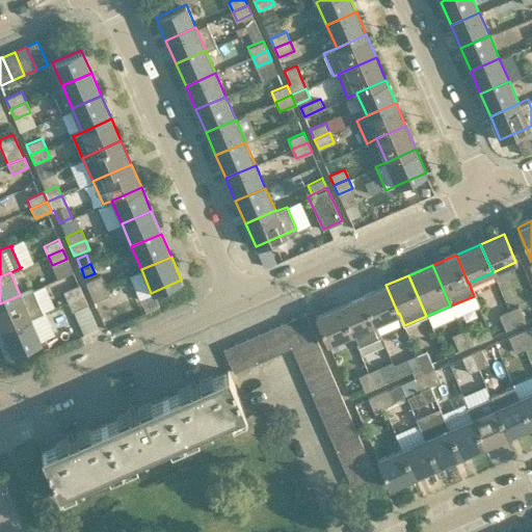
[(85,283),(85,285),(89,293),(105,286),(101,276),(85,283)]
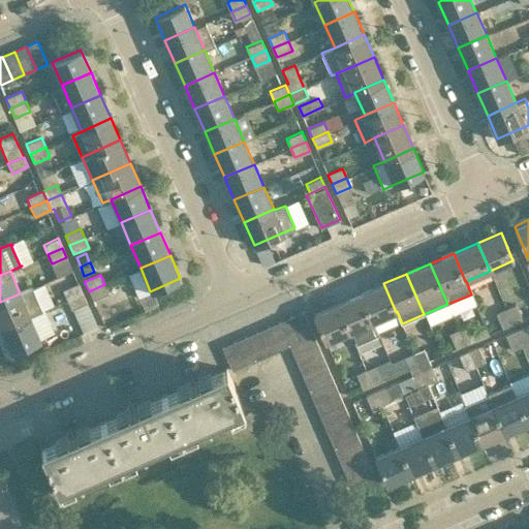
[(396,312),(383,283),(360,293),(372,321),(396,312)]
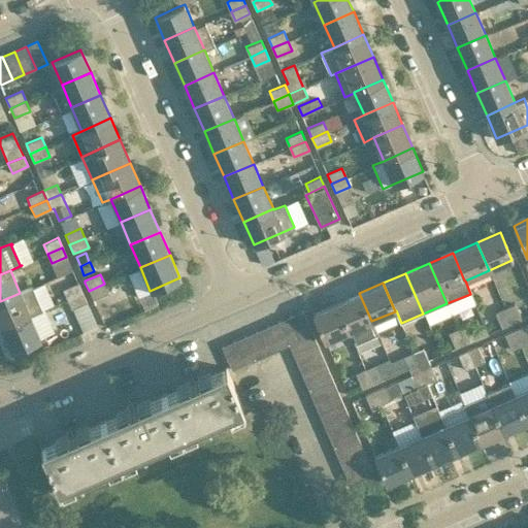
[(81,292),(77,284),(63,290),(67,299),(81,292)]
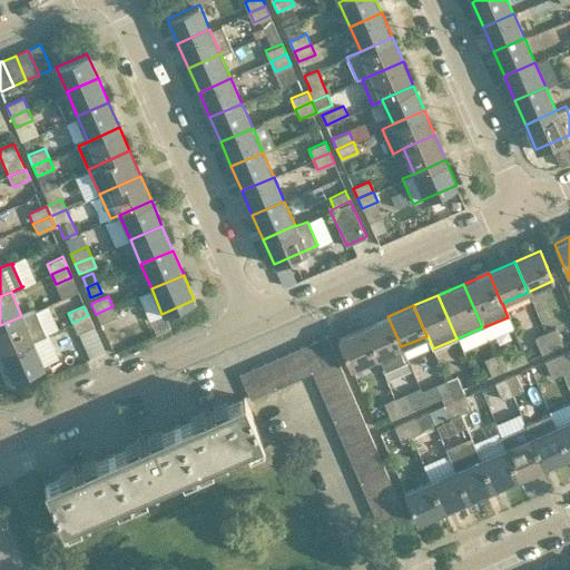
[(117,317),(112,306),(96,314),(100,324),(117,317)]
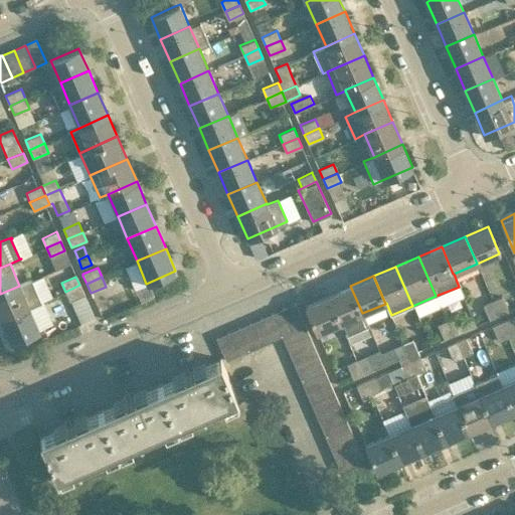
[(19,286),(0,294),(0,317),(1,320),(29,308),(43,302),(33,280),(19,286)]
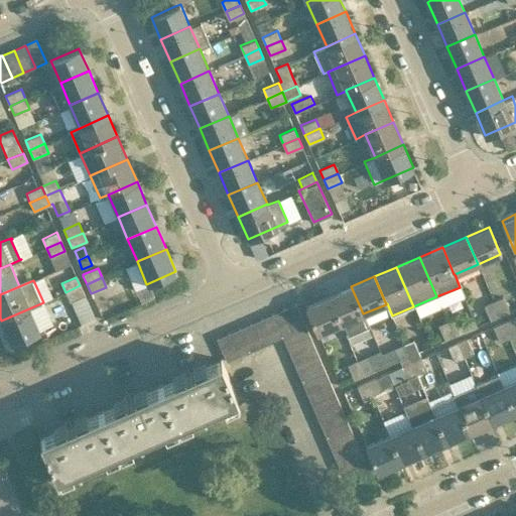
[(80,285),(66,292),(71,302),(72,301),(82,324),(94,318),(80,285)]
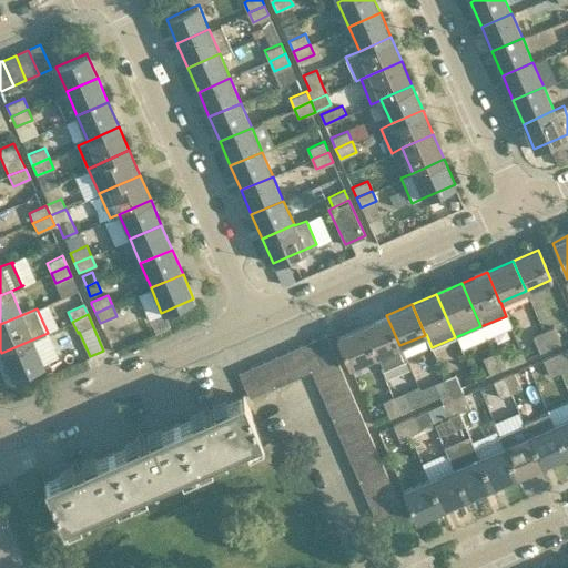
[(399,345),(386,315),(362,326),(374,356),(381,371),(406,359),(399,345)]
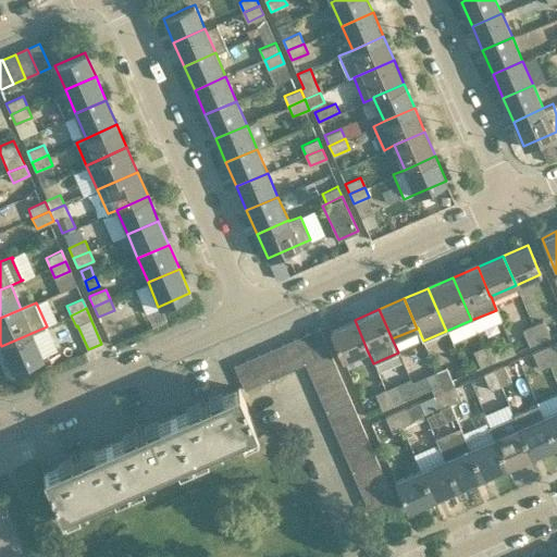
[(367,349),(355,320),(330,331),(343,359),(367,349)]
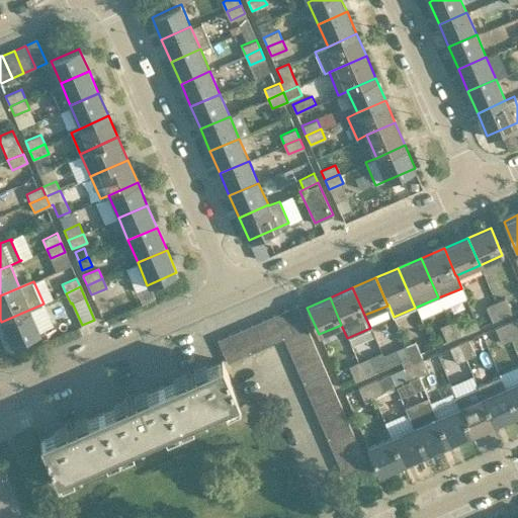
[(504,298),(495,304),(501,317),(510,313),(504,298)]
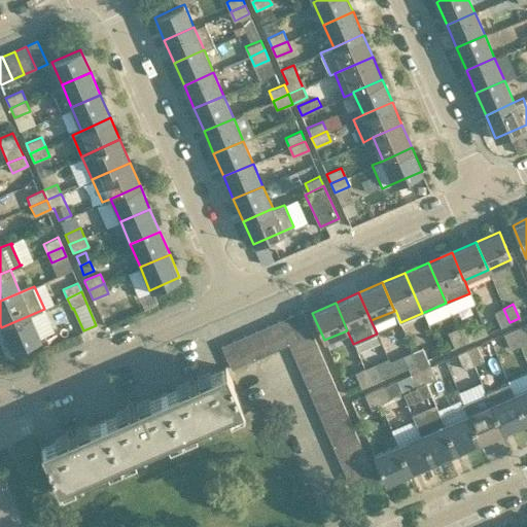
[(510,322),(503,309),(493,313),(499,326),(510,322)]
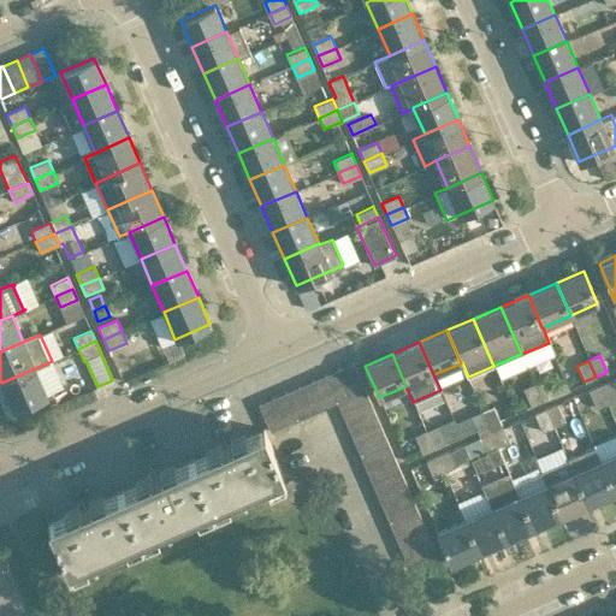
[(365,391),(353,363),(339,369),(351,397),(365,391)]
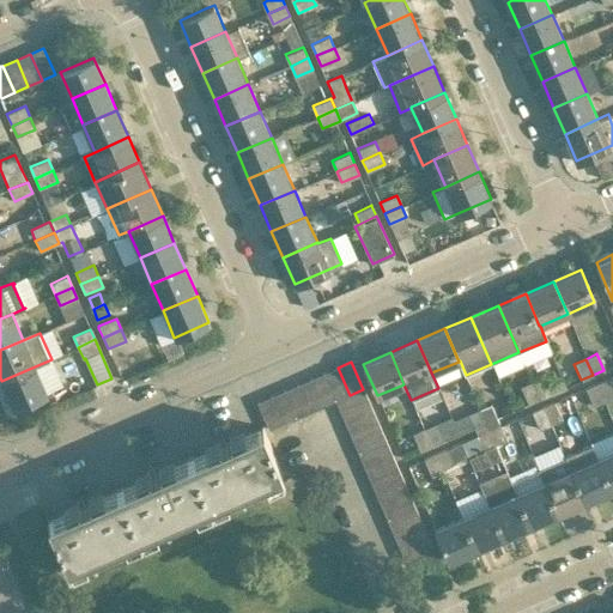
[(47,394),(35,366),(1,381),(13,408),(47,394)]
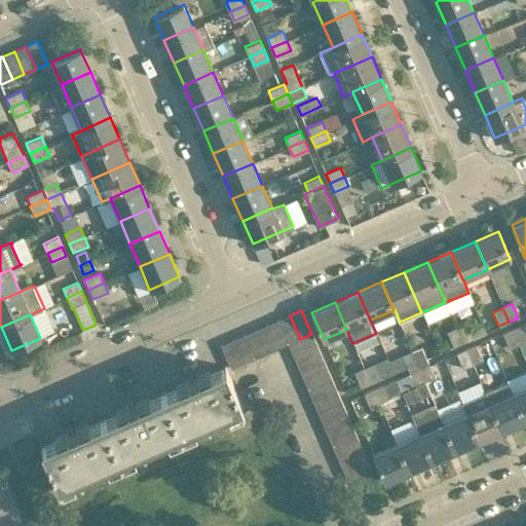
[(300,339),(290,315),(278,321),(289,344),(300,339)]
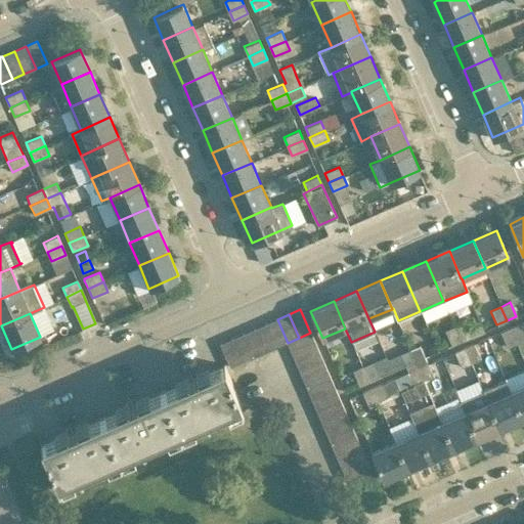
[(288,343),(277,319),(266,324),(276,348),(288,343)]
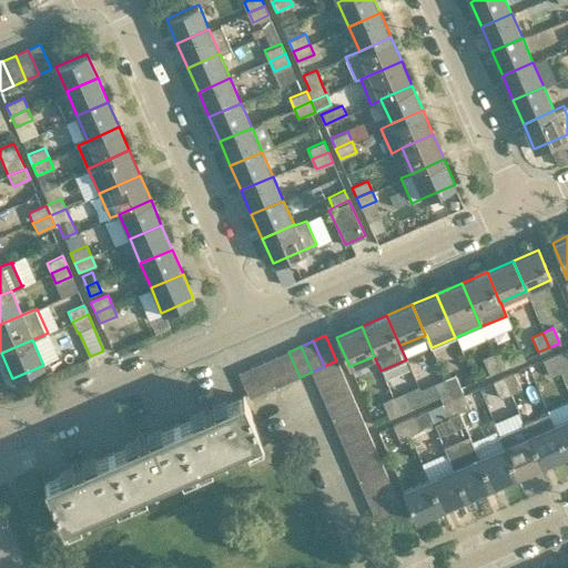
[(503,350),(493,355),(499,371),(509,366),(503,350)]
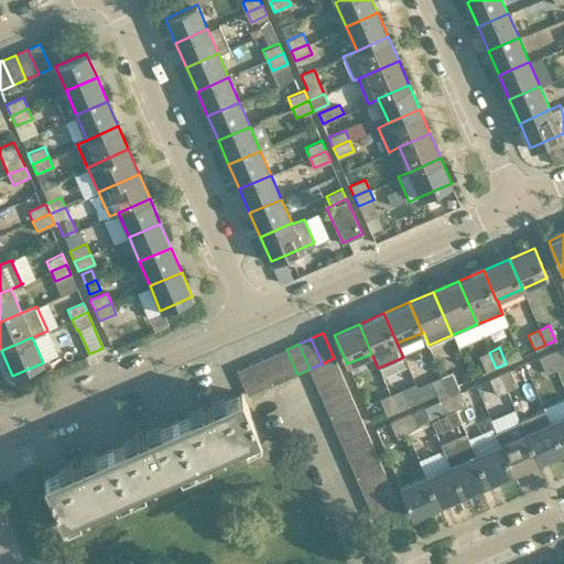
[(563,347),(560,349),(550,354),(556,370),(563,366),(563,347)]
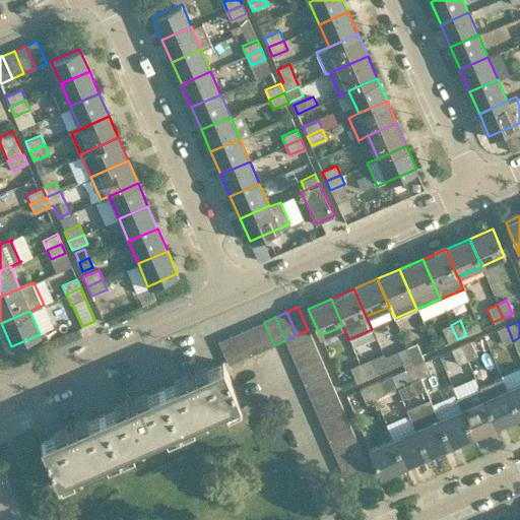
[(274,345),(264,322),(253,327),(263,350),(274,345)]
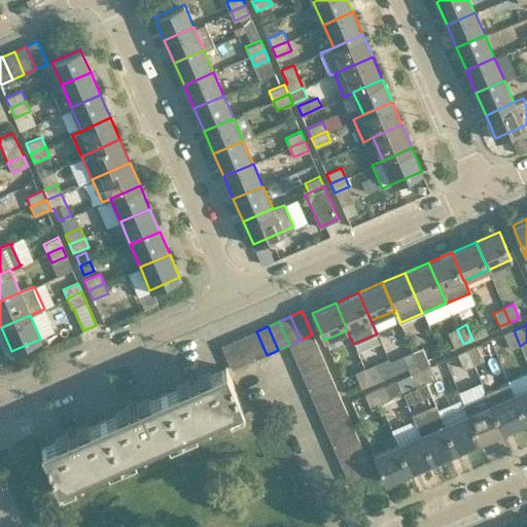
[(463,344),(457,329),(447,334),(454,348),(463,344)]
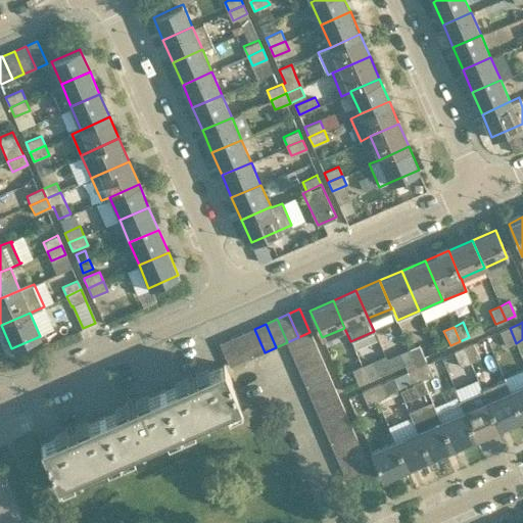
[(510,328),(500,333),(506,347),(516,343),(510,328)]
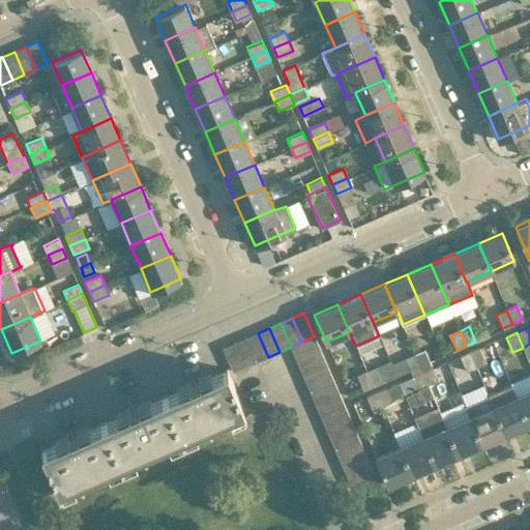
[(268,357),(258,333),(246,339),(257,361),(268,357)]
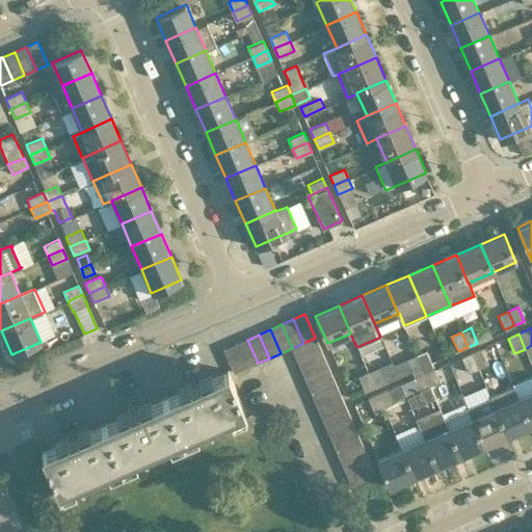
[(320,350),(315,338),(303,343),(292,348),(297,360),(320,350)]
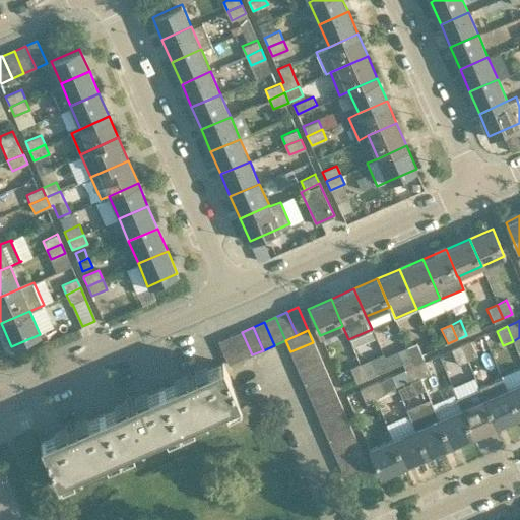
[(252,354),(242,332),(230,337),(241,360),(252,354)]
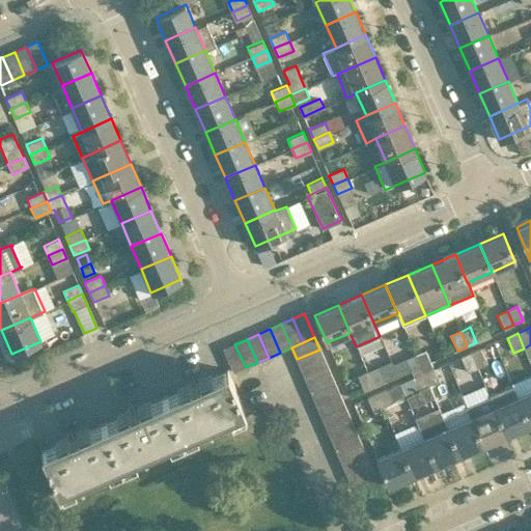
[(246,367),(234,344),(223,348),(233,372),(246,367)]
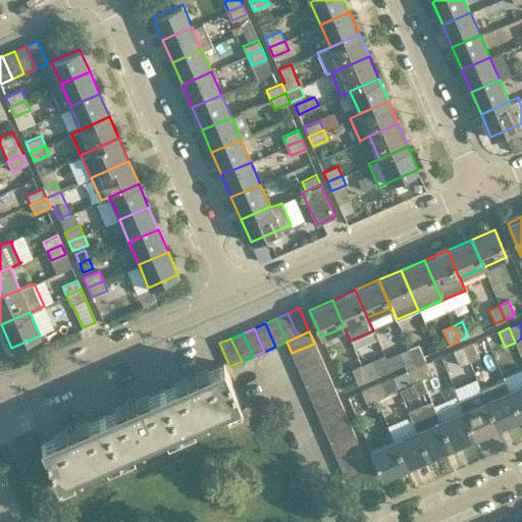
[(319,355),(314,344),(292,353),(297,364),(319,355)]
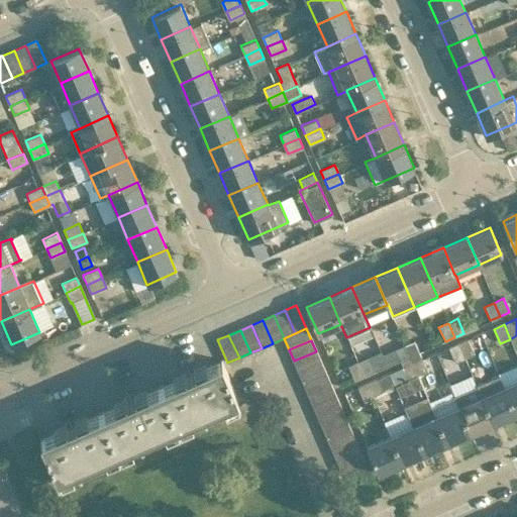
[(468,340),(457,344),(463,359),(474,355),(468,340)]
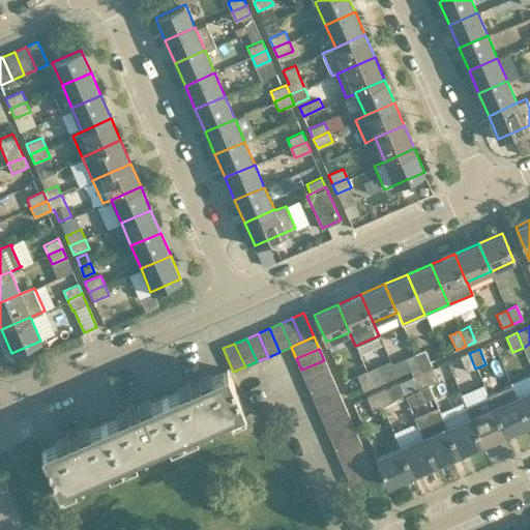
[(423,351),(414,355),(420,370),(431,365),(423,351)]
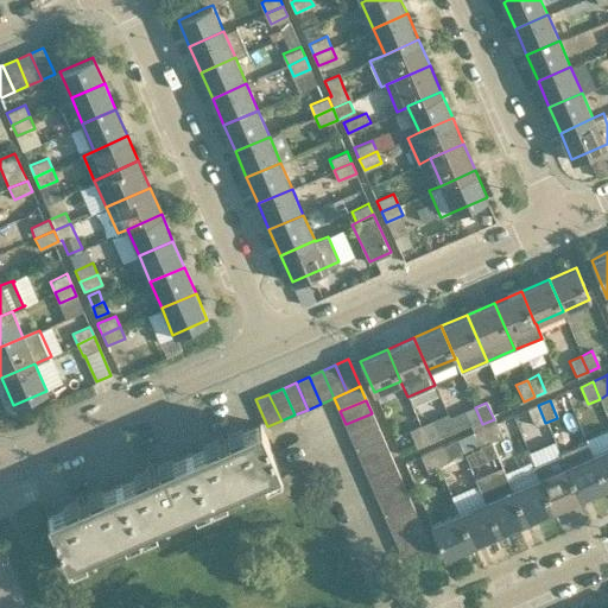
[(545,423),(538,405),(527,410),(534,428),(545,423)]
